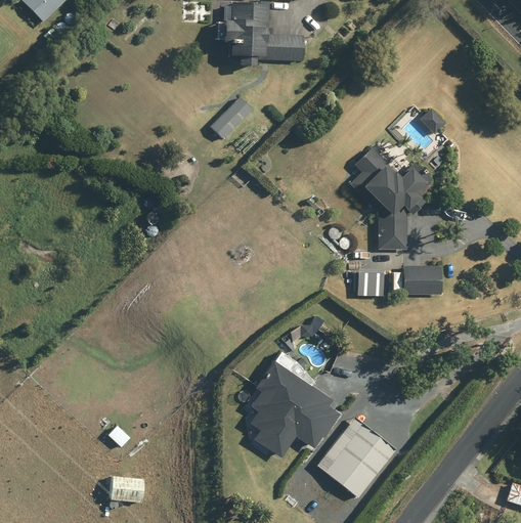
[(25,0),(25,1),(45,23),(68,0),(25,0)]
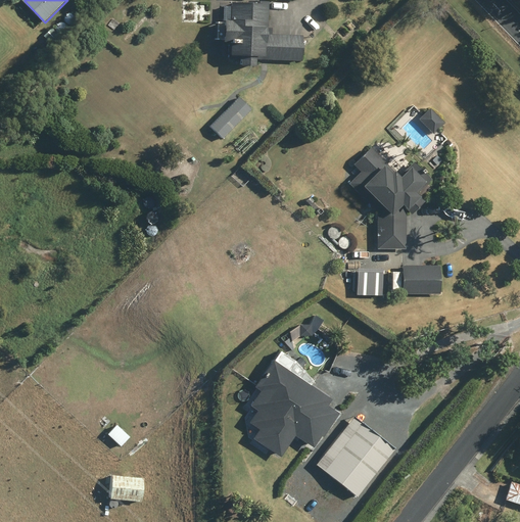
[(256,65),(256,59),(303,60),(304,37),(269,36),(270,2),(250,1),(250,4),(235,3),(234,21),(227,21),(226,41),(232,41),(231,57),(243,58),(243,64),(256,65)]
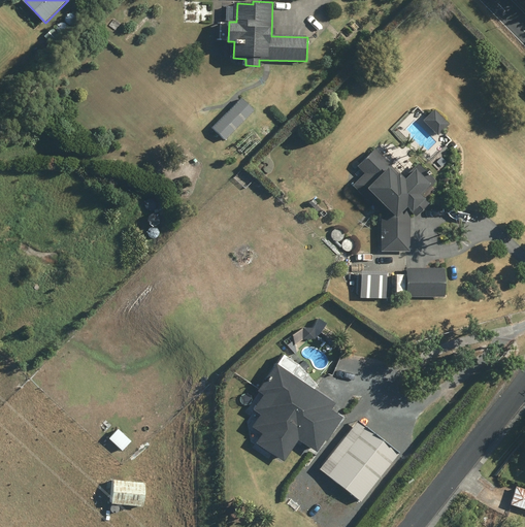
[(115,19),(107,27),(117,33),(123,25),(115,19)]
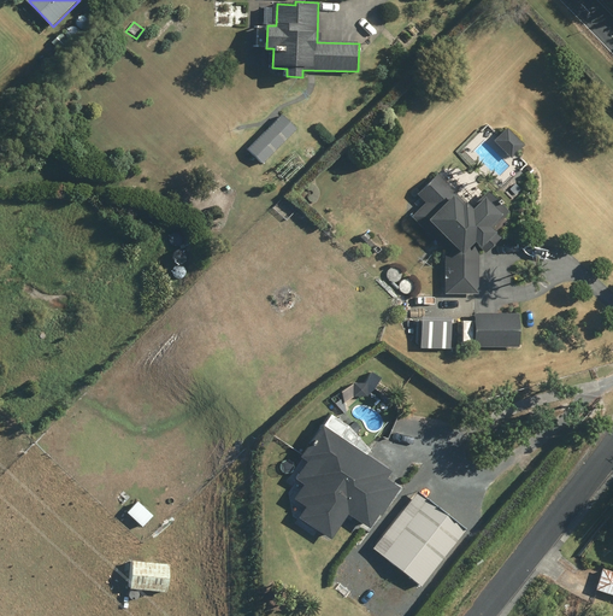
[(65,35),(56,44),(65,54),(75,46),(65,35)]
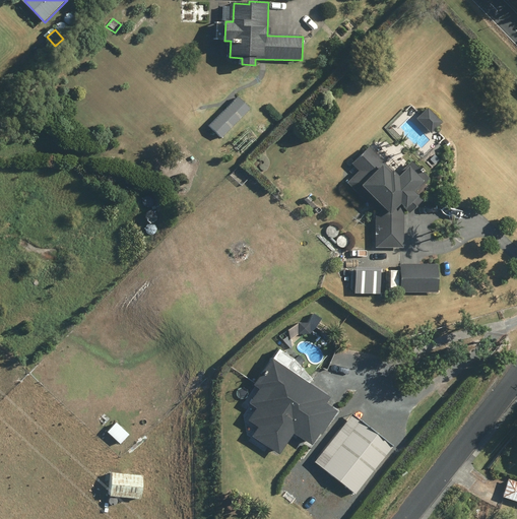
[(211,127),(222,138),(252,110),(240,99),(211,127)]
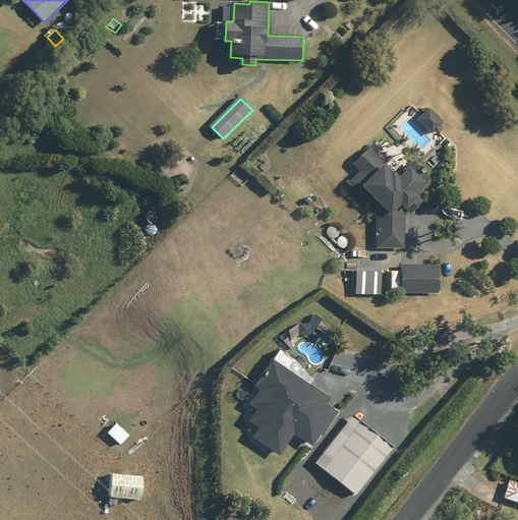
[(428,110),(417,121),(433,136),(444,125),(428,110)]
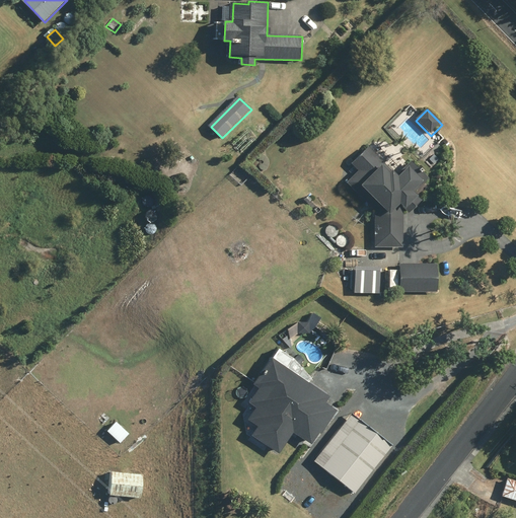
[(351,163),(357,170),(346,181),(374,210),(374,246),(402,246),(402,208),(407,212),(420,199),(413,192),(427,177),(410,160),(406,164),(404,163),(394,173),(368,146),(351,163)]
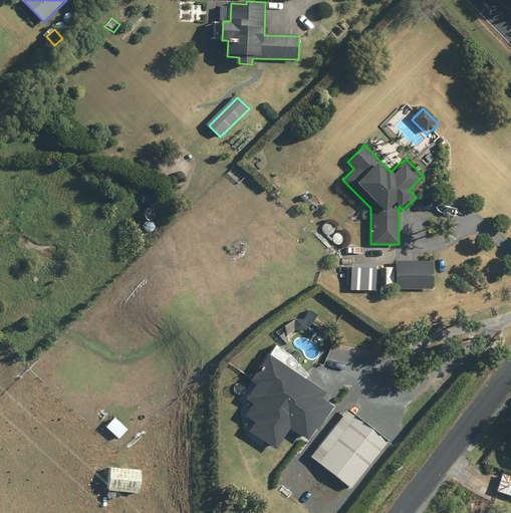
[(395,288),(432,288),(432,261),(395,261),(395,288)]
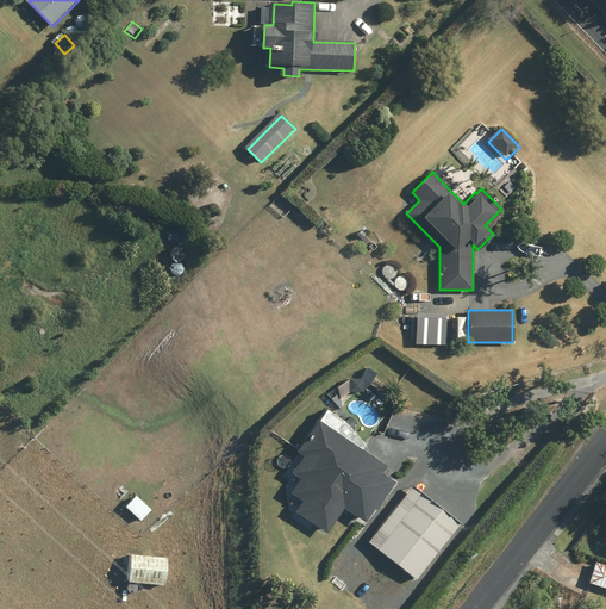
[(445,321),(416,321),(416,348),(445,348),(445,321)]
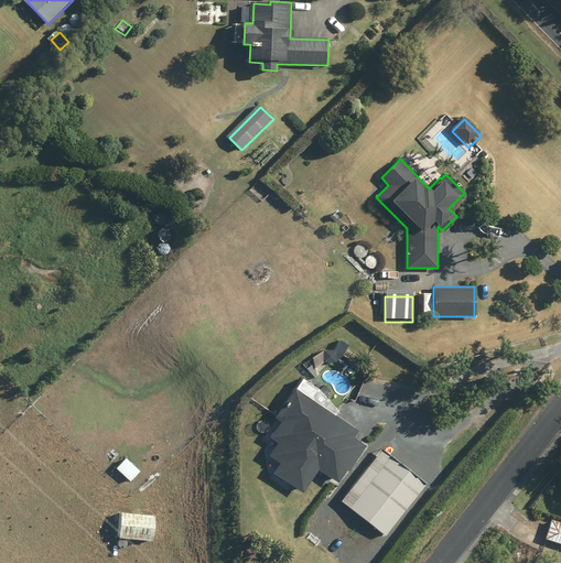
[(336,353),(324,353),(313,360),(315,371),(324,365),(336,365),(336,353)]
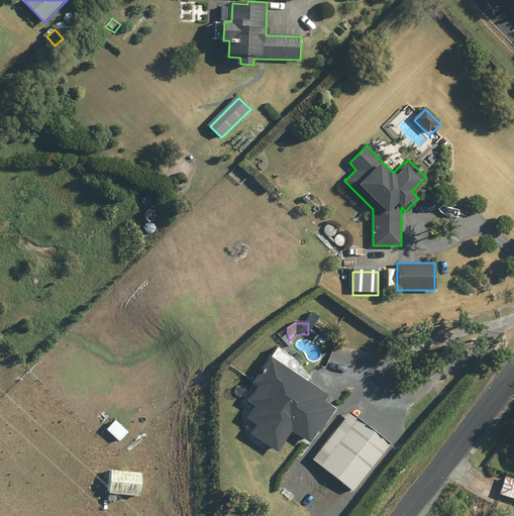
[(328,396),(273,358),(255,383),(261,387),(251,401),(259,406),(250,418),(261,425),(253,434),(280,451),(294,430),(310,441),(318,430),(320,432),(335,409),(324,402),(328,396)]
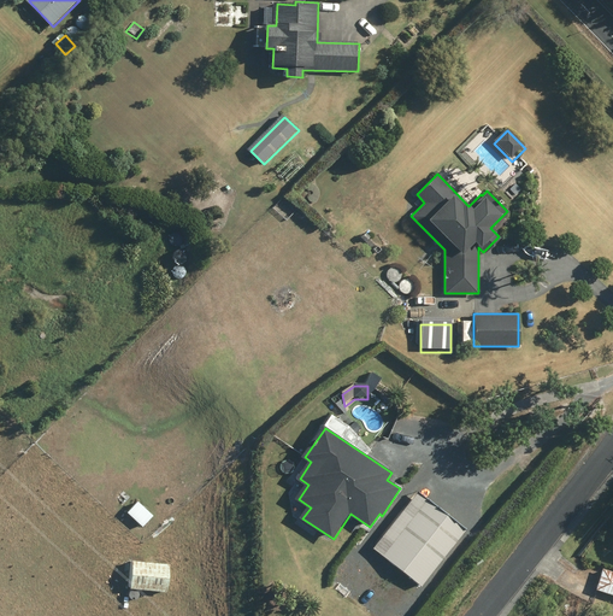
[(419,493),(375,549),(420,585),(465,529),(419,493)]
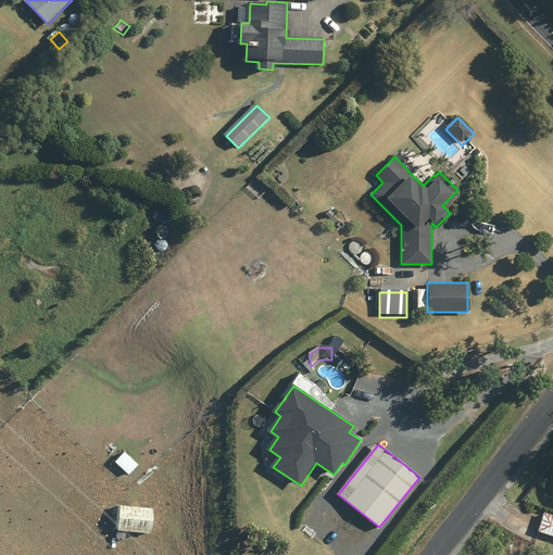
[(123,451),(113,462),(127,475),(137,464),(123,451)]
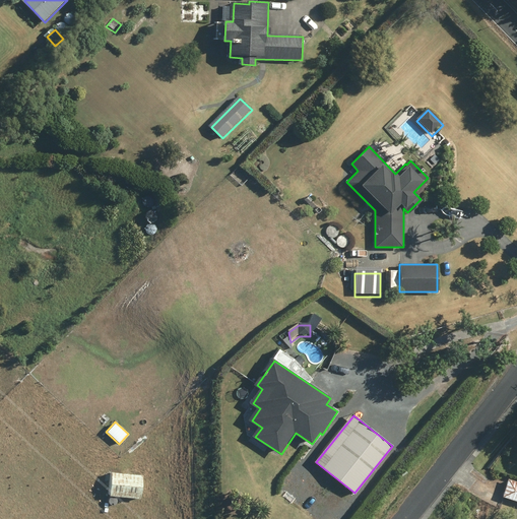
[(141,475),(110,471),(108,495),(139,499),(141,475)]
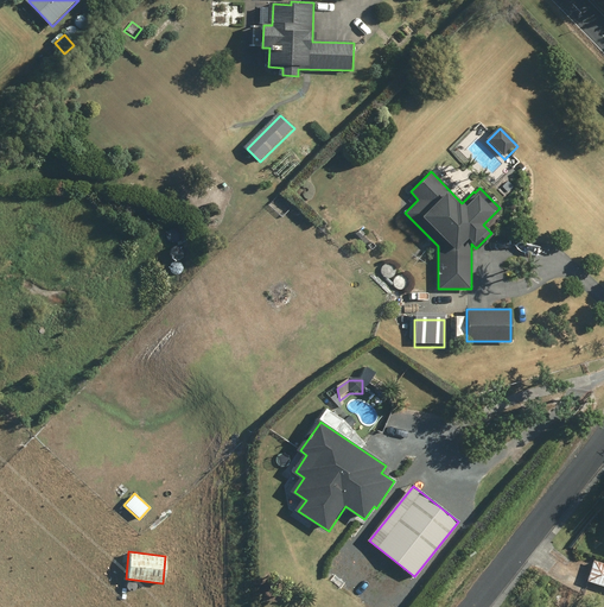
[(586,581),(603,586),(603,563),(593,560),(586,581)]
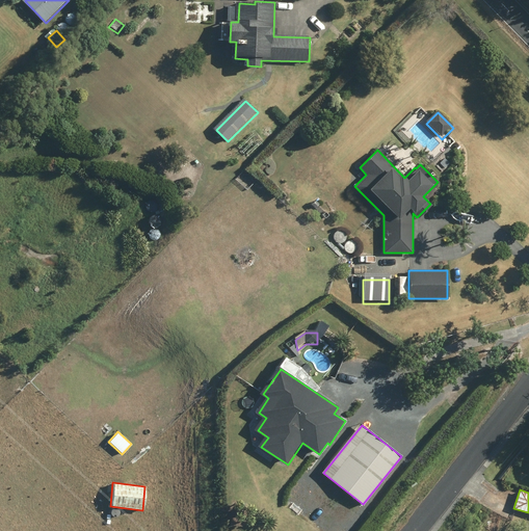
All buildings are outlined.
